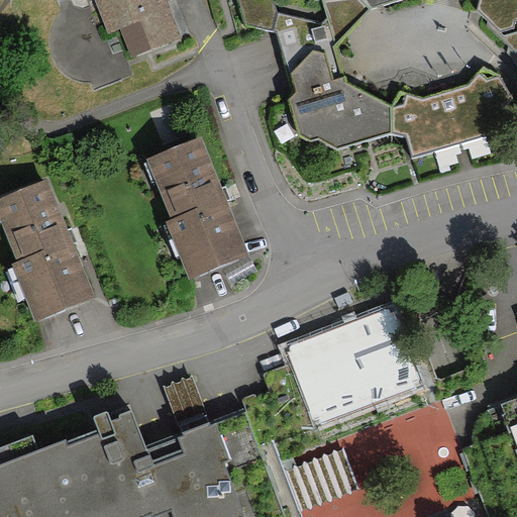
[(131,57),(186,35),(172,0),(95,0),(107,32),(120,27),(131,57)]
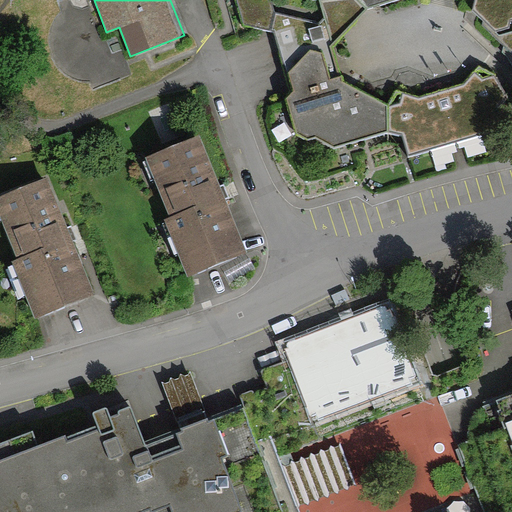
[(493,121),(501,100),(491,79),(472,72),(462,87),(419,101),(395,92),(388,104),(339,81),(329,53),(360,16),(402,3),(402,0),(234,0),(242,30),(271,35),(291,91),(288,100),(297,132),(309,139),(320,135),(342,148),(389,131),(402,135),(410,152),(485,138),(493,121)]
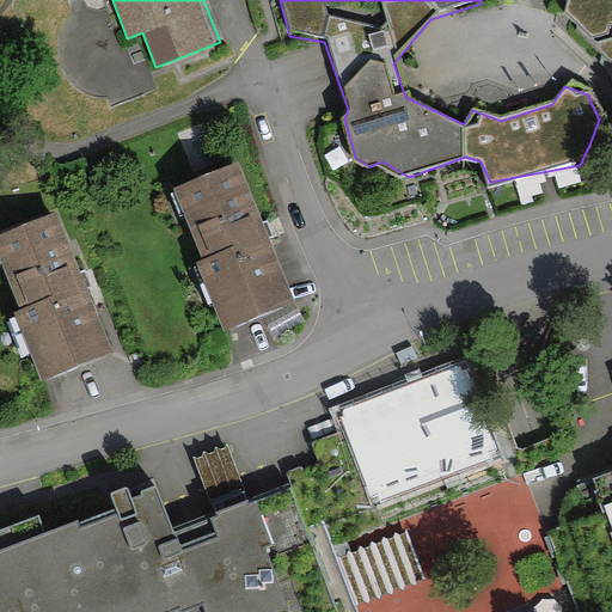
[(611,0),(563,0),(558,20),(598,60),(611,81),(611,0)]
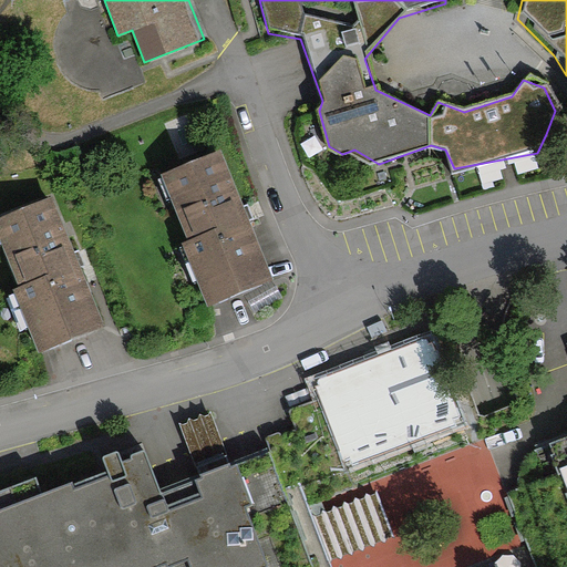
[(185,240),(212,302),(276,276),(223,147),(164,171),(192,238),(185,240)]
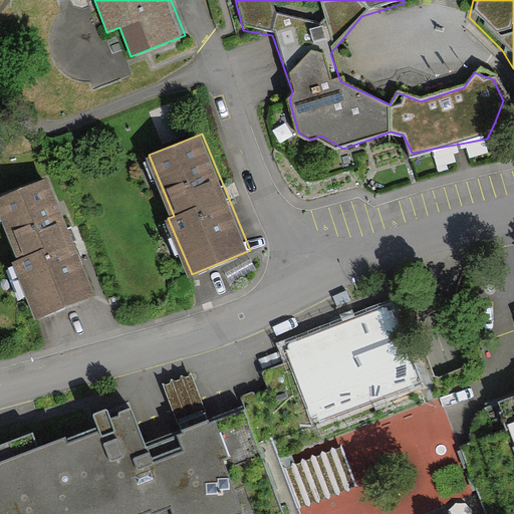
[(34,317),(94,292),(47,178),(0,197),(0,215),(18,259),(11,261),(34,317)]
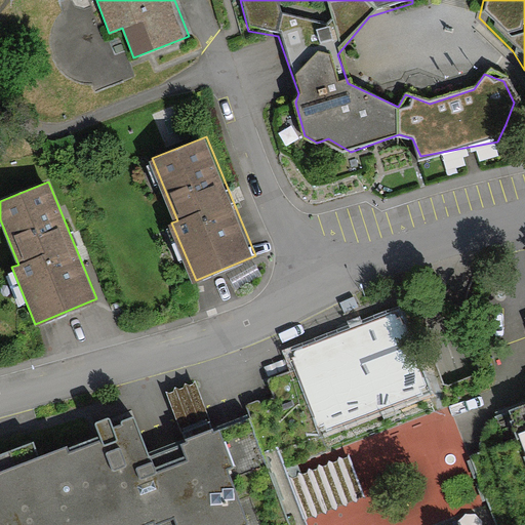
[(292,360),(301,382),(244,406),(249,418),(199,439),(151,458),(134,418),(37,458),(30,441),(0,452),(0,524),(300,524),(277,466),(326,445),(320,432),(427,389),(398,317),(292,360)]
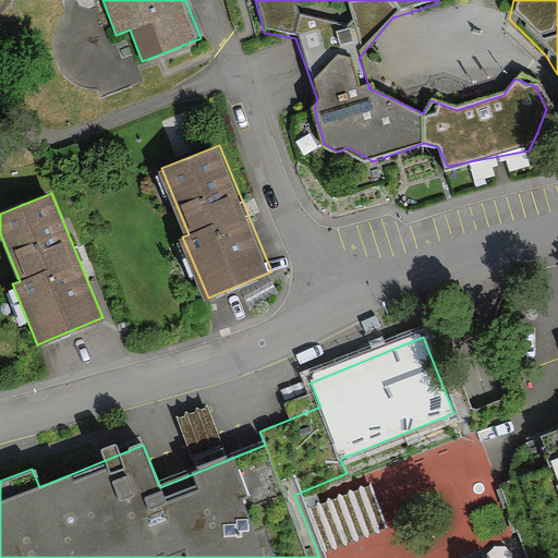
[(194,462),(223,452),(210,410),(180,420),(194,462)]
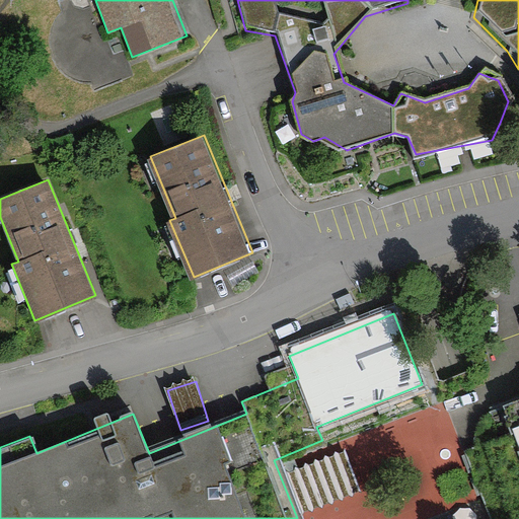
[(518,518),(518,400),(484,413),(469,449),(494,518),(518,518)]
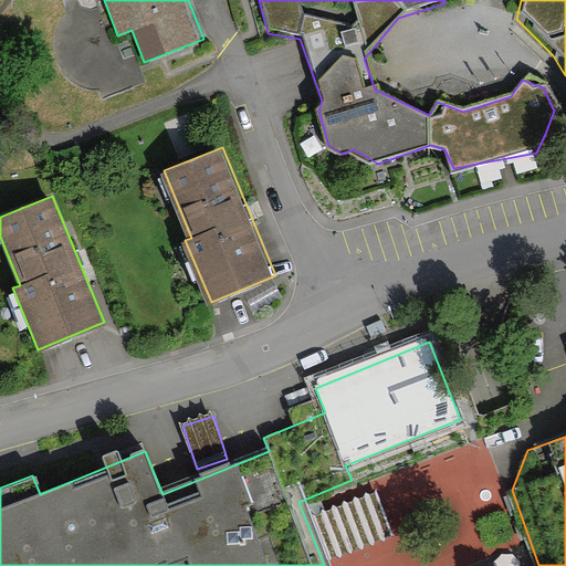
[(317,513),(332,565),(407,565),(388,494),(317,513)]
